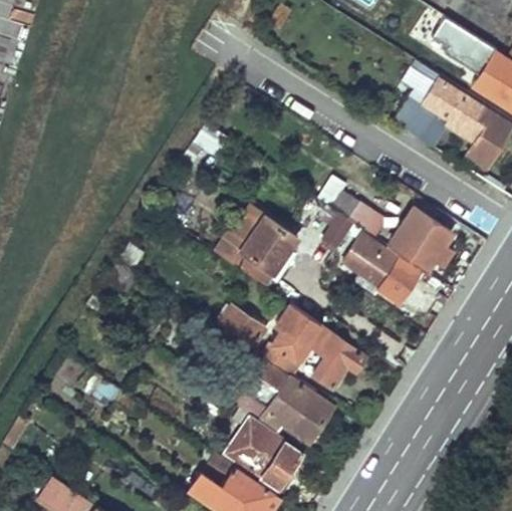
[(431,37),(483,71),(495,51),(497,48),(445,16),(431,37)]
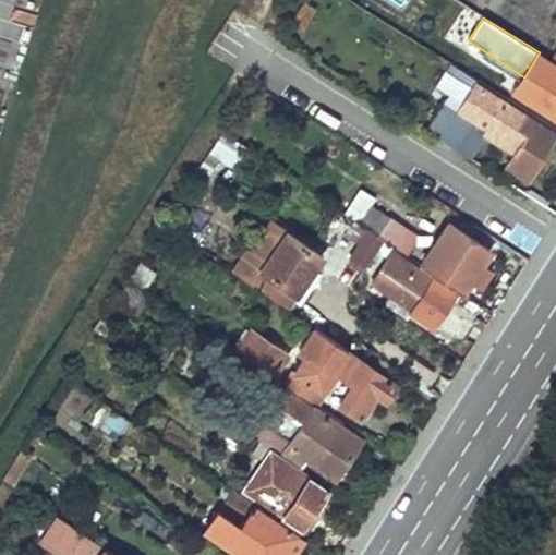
[(459,51),(449,64),(464,74),(473,80),(475,81),(484,68),(459,51)]
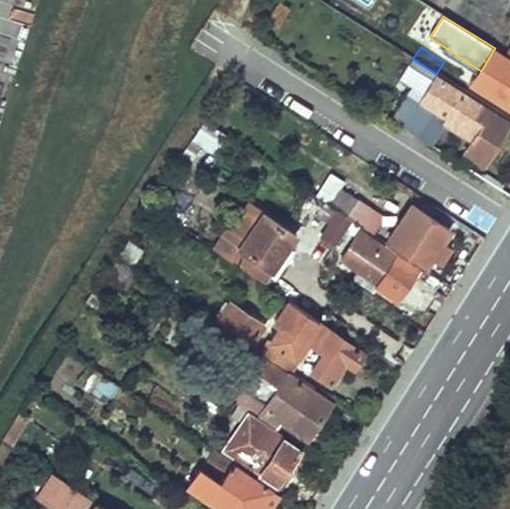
[(481,71),(471,86),(509,110),(509,61),(493,51),(481,71)]
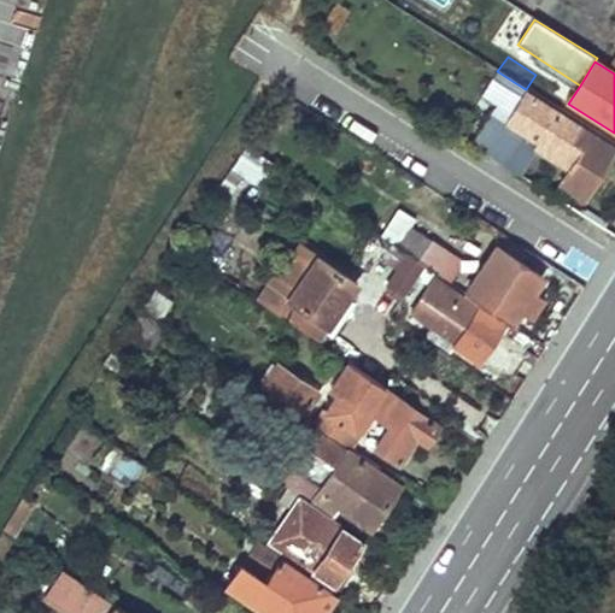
[(492,80),(509,90),(514,82),(497,71),(492,80)]
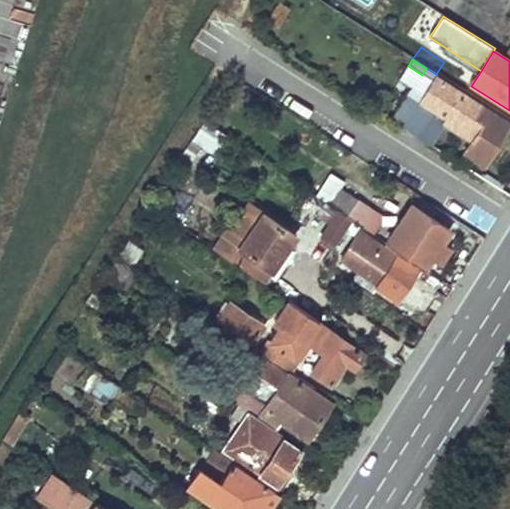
[(422,75),(410,92),(419,98),(434,73),(426,68),(422,75)]
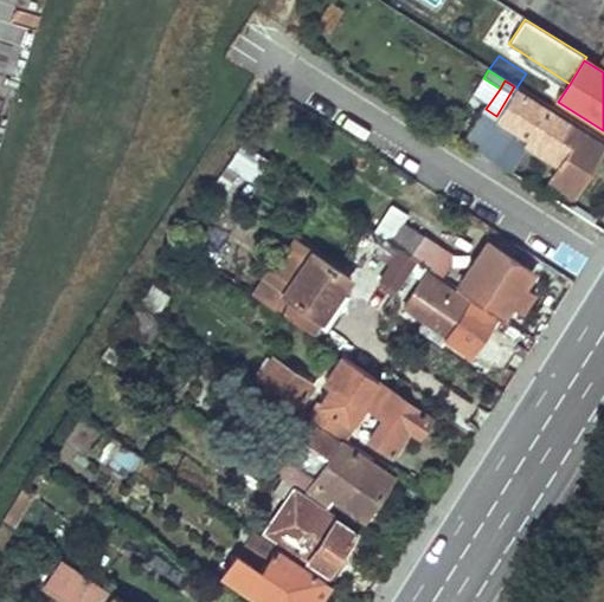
[(496,116),(475,150),(511,174),(527,148),(560,168),(553,181),(574,195),(603,149),(603,144),(514,89),(496,116)]
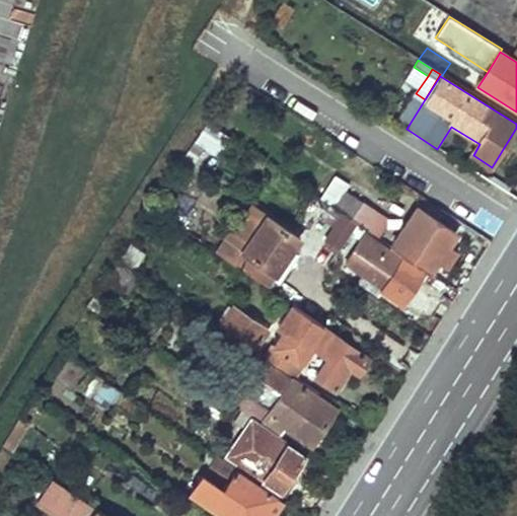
[(416,93),(396,123),(407,129),(425,99),(416,93)]
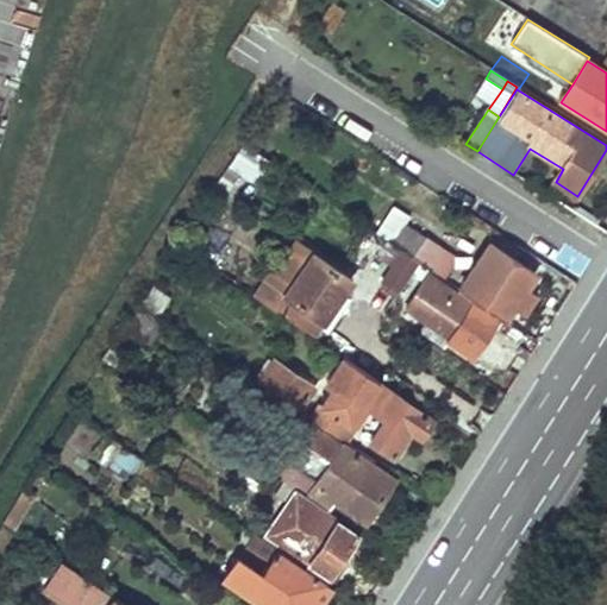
[(232,165),(217,191),(227,200),(245,172),(232,165)]
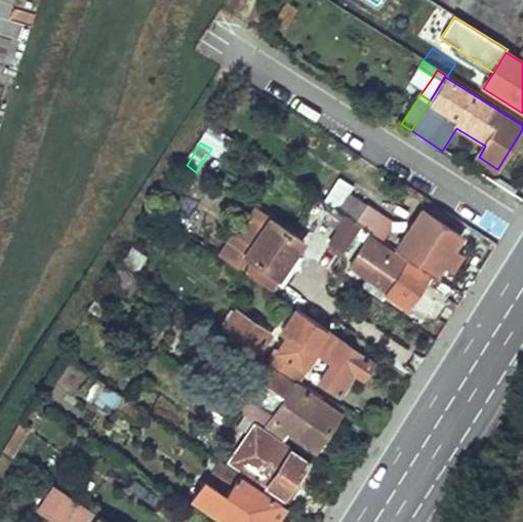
[(339,209),(353,187),(338,178),(324,201),(339,209)]
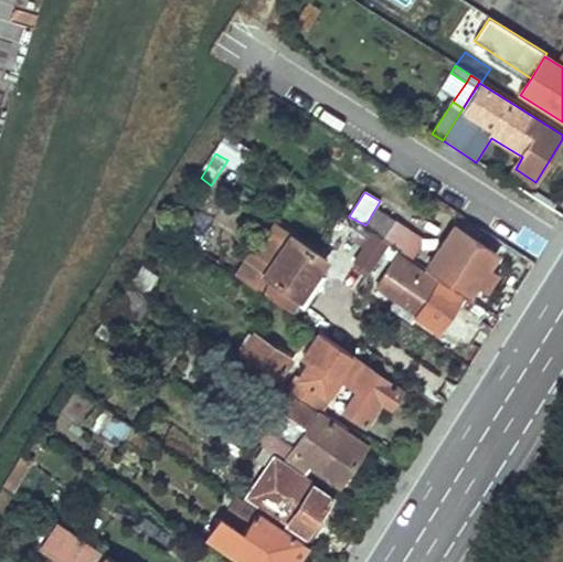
[(376,209),(365,228),(391,244),(400,251),(412,231),(376,209)]
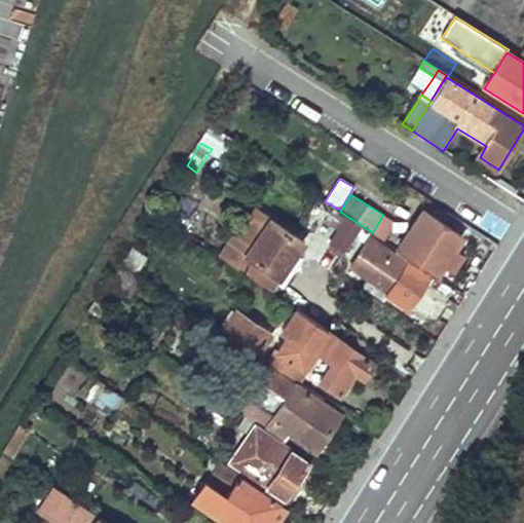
[(220,255),(239,268),(271,290),(276,284),(297,254),(304,243),(256,210),(241,231),(237,229),(220,255)]
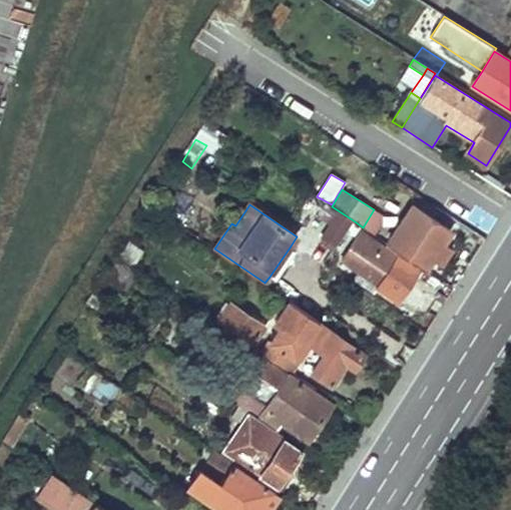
[(329,204),(320,217),(331,224),(323,237),(336,246),(340,241),(342,242),(355,221),(332,206),(329,204)]
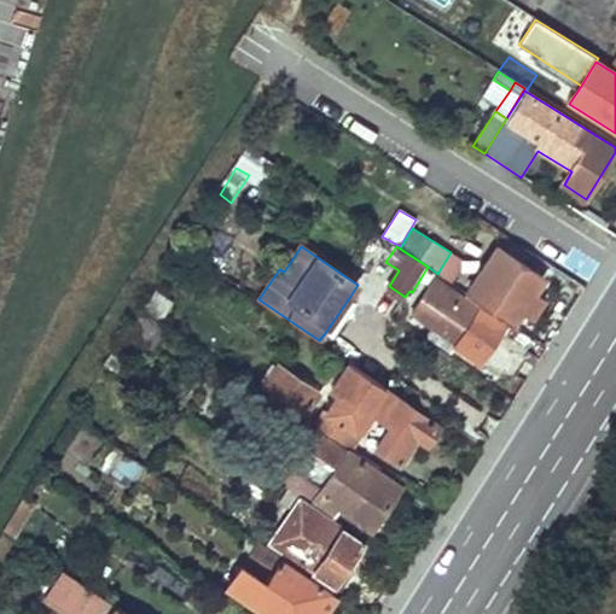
[(498,247),(468,293),(515,326),(523,314),(534,320),(550,298),(538,291),(545,280),(498,247)]
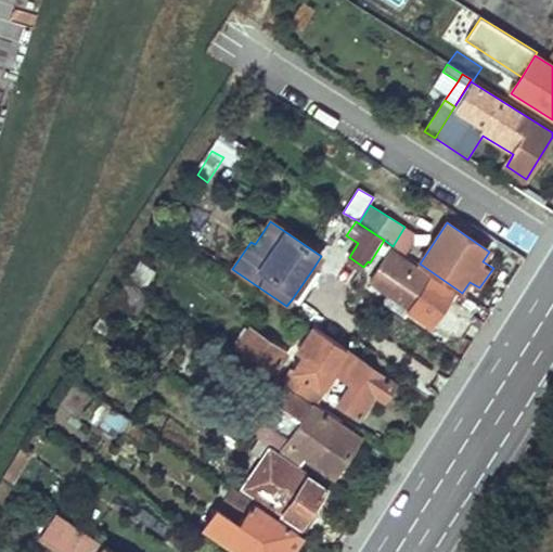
[(404,227),(393,246),(403,254),(416,235),(404,227)]
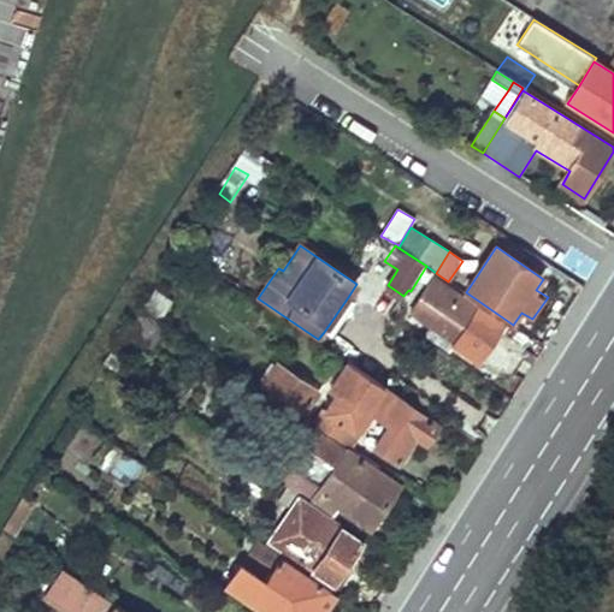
[(426,266),(411,291),(449,318),(466,330),(456,344),(455,348),(479,364),(505,327),(444,287),(448,281),(436,273),(426,266)]
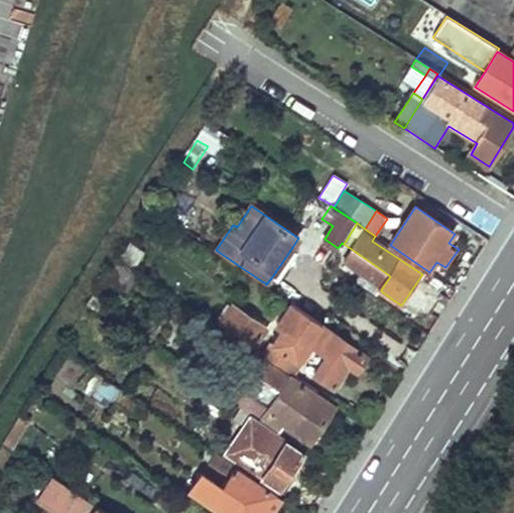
[(130,247),(121,261),(133,269),(141,258),(135,254),(136,251),(130,247)]
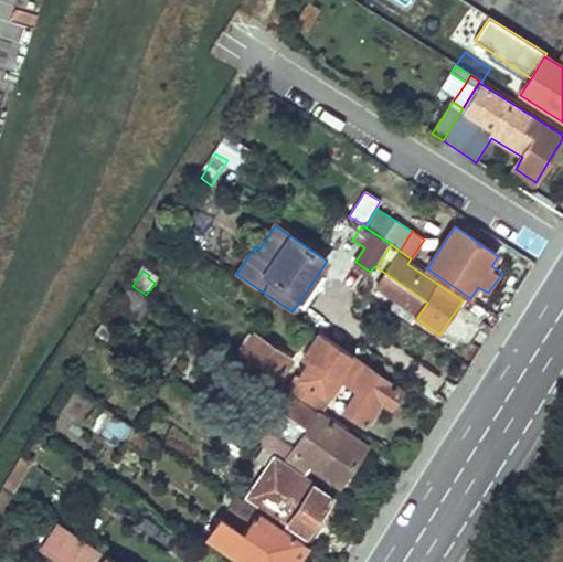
[(328,279),(319,273),(297,305),(307,311),(328,279)]
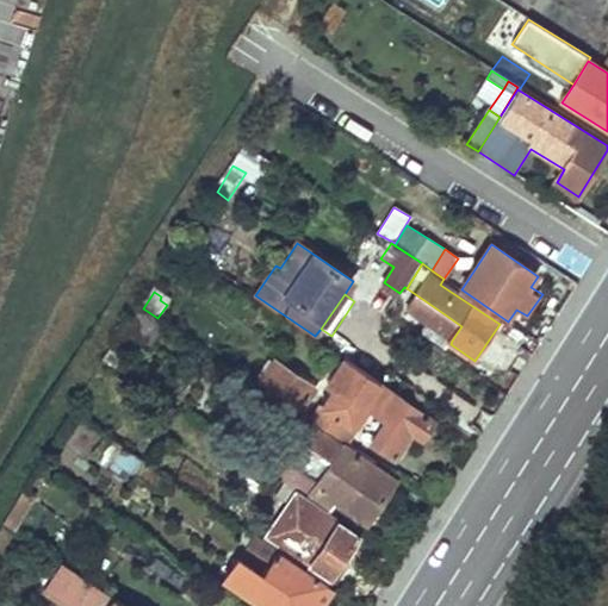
[(157,318),(143,308),(129,331),(144,343),(160,319),(157,318)]
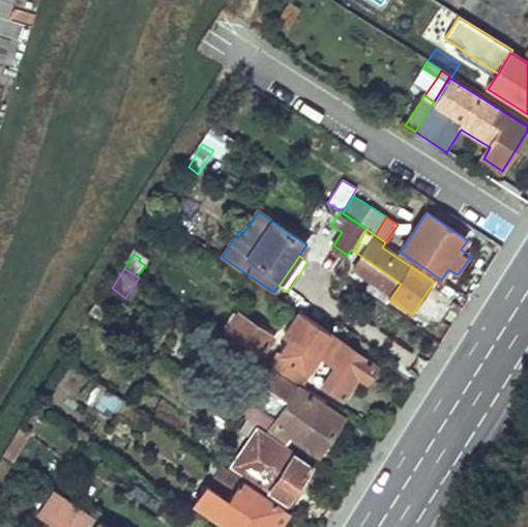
[(392,296),(401,284),(386,273),(378,286),(392,296)]
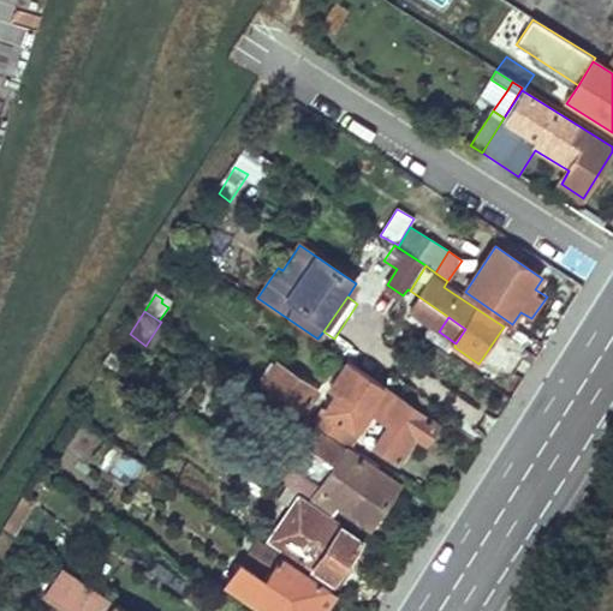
[(337,394),(314,426),(350,449),(372,418),(390,429),(375,449),(400,466),(418,438),(429,444),(440,426),(385,389),(386,385),(356,365),(355,367),(349,363),(331,389),(337,394)]
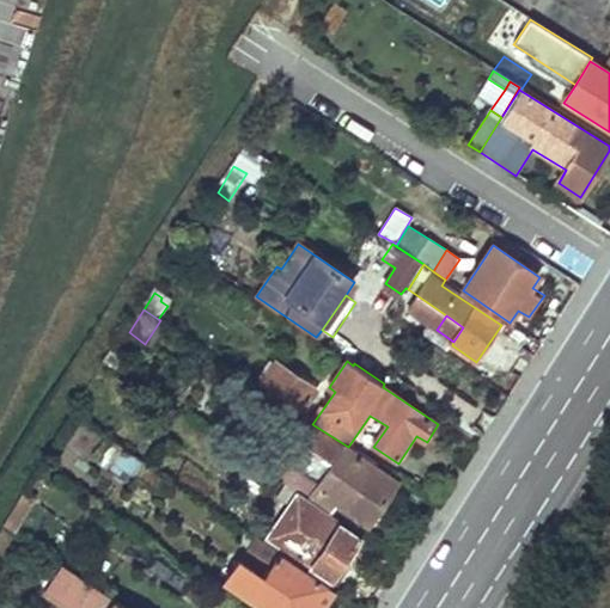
[(275,362),(260,385),(302,413),(317,391),(275,362)]
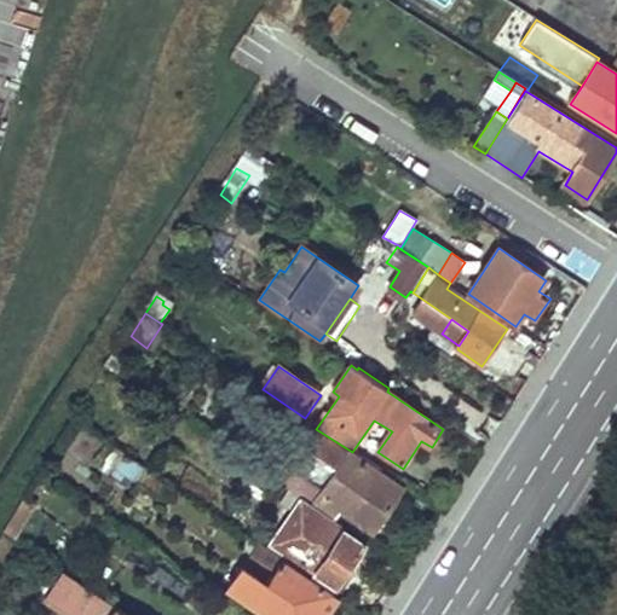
[(290,474),(282,487),(286,489),(295,495),(334,521),(341,511),(372,532),(401,491),(323,439),(312,454),(338,471),(324,493),(292,471),(290,474)]
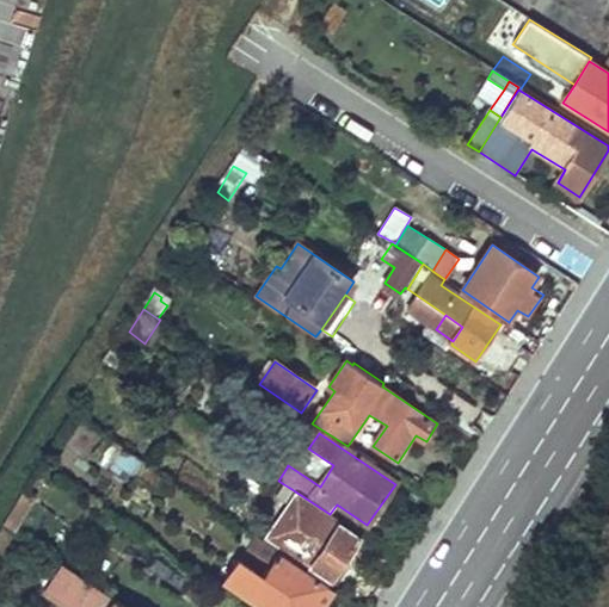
[(122,450),(114,464),(133,477),(142,463),(122,450)]
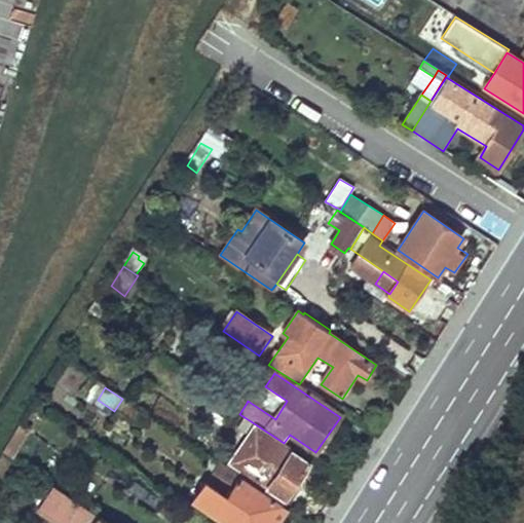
[(232,409),(239,414),(247,403),(239,399),(232,409)]
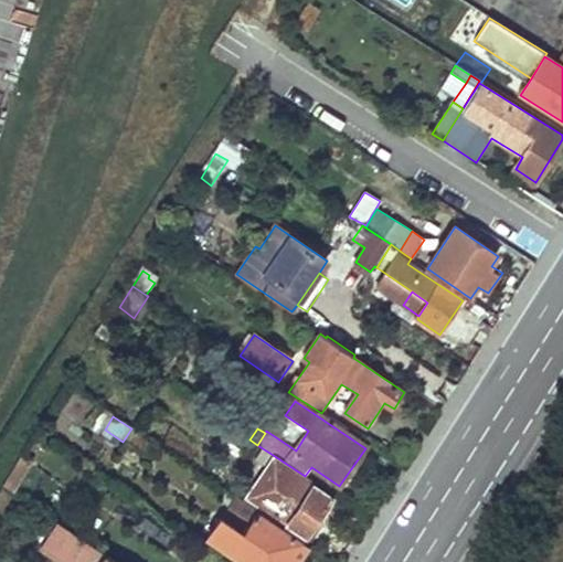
[(252,459),(261,465),(269,453),(261,447),(252,459)]
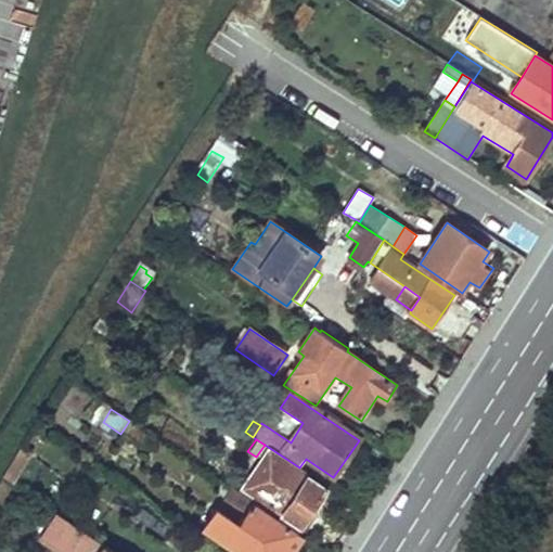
[(24,449),(4,479),(14,487),(34,456),(24,449)]
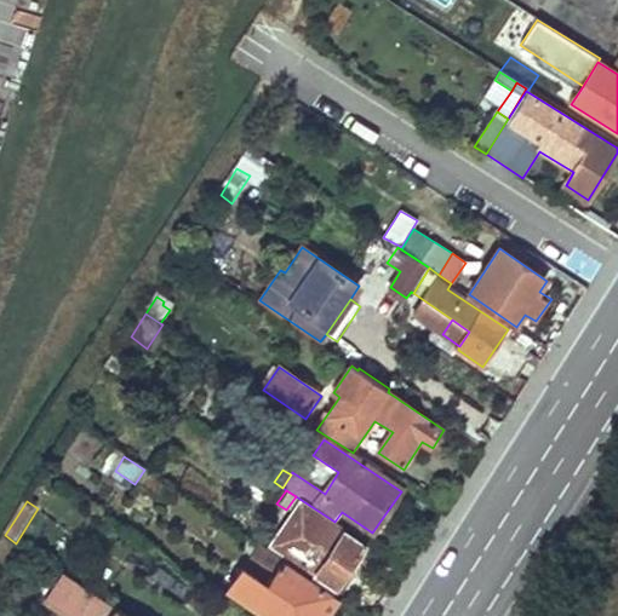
[(302,502),(272,547),(343,596),(360,570),(353,565),(365,547),(302,502)]
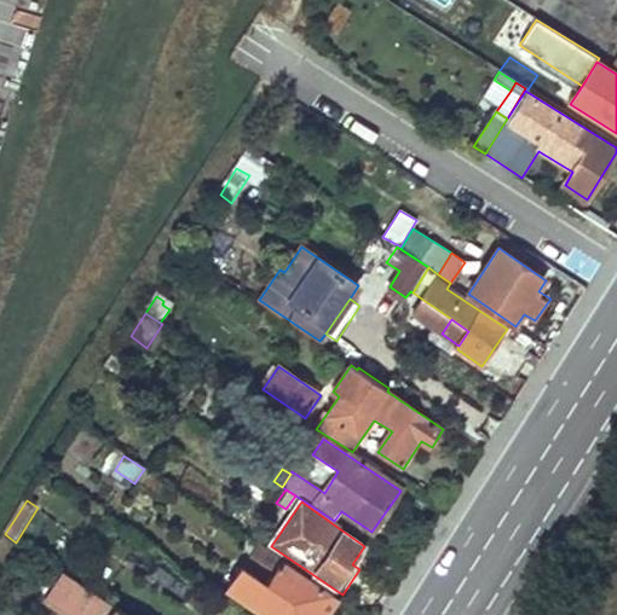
[(241,569),(226,590),(263,614),(328,614),(340,599),(251,539),(241,552),(275,574),(266,586),(241,569)]
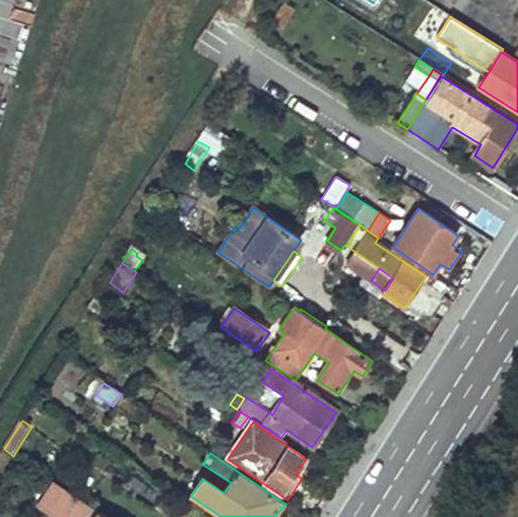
[(104,516),(52,481),(38,505),(55,516),(104,516)]
